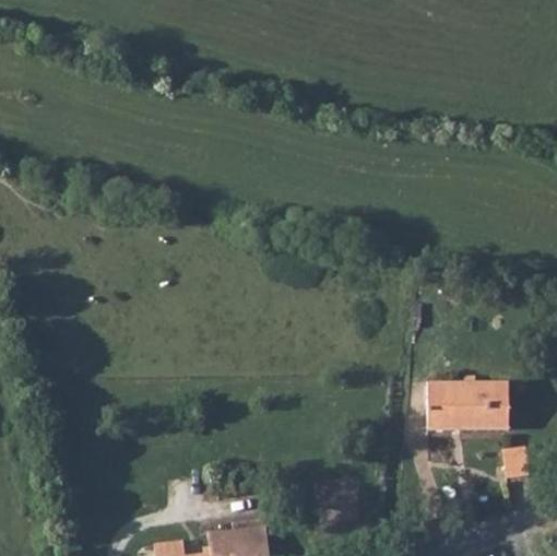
[(510,382),(428,378),(426,427),(507,432),(510,382)]
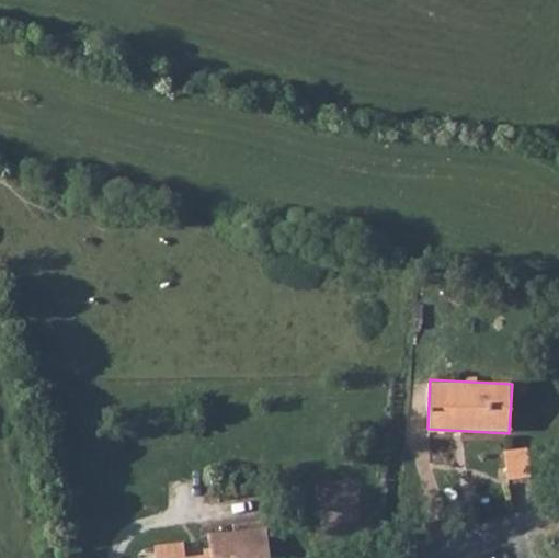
[(535,453),(512,451),(510,479),(532,481),(535,453)]
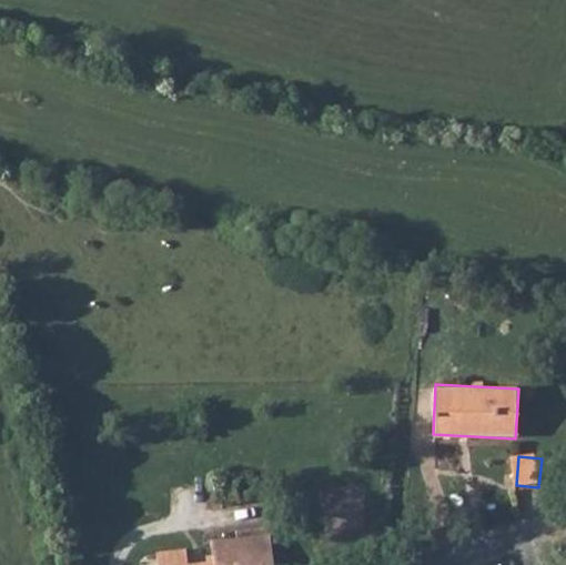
[(276,564),(275,542),(270,524),(221,531),(223,545),(214,546),(215,553),(218,564),(276,564)]
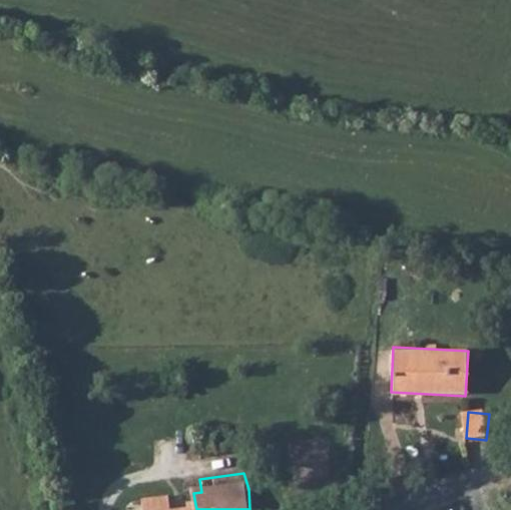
[(196,509),(194,499),(145,505),(145,509),(196,509)]
